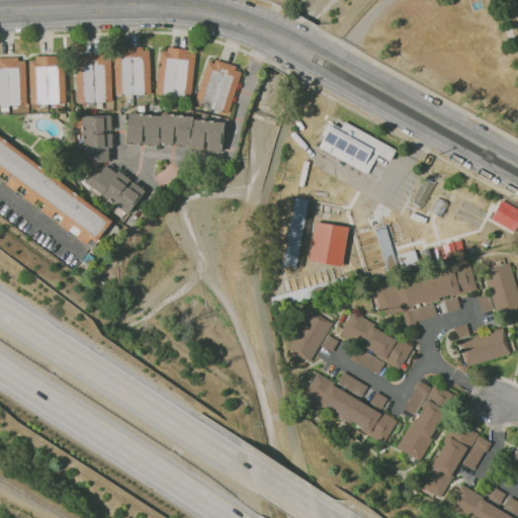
[(116,95),(114,52),(121,52),(121,47),(143,47),(143,51),(150,51),(152,94),(116,95)]
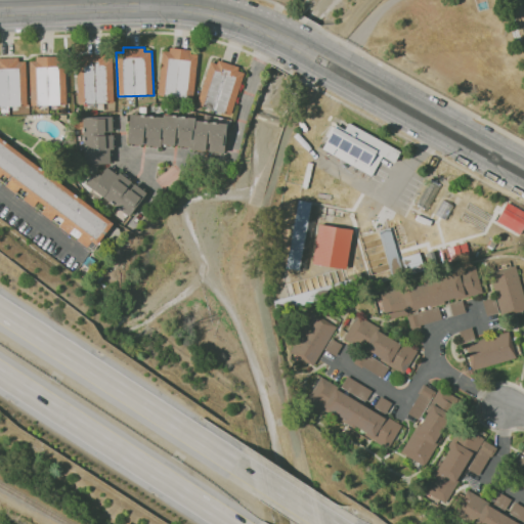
[(193,99),(158,95),(163,51),(170,52),(170,48),(191,50),(191,54),(199,55),(193,99)]
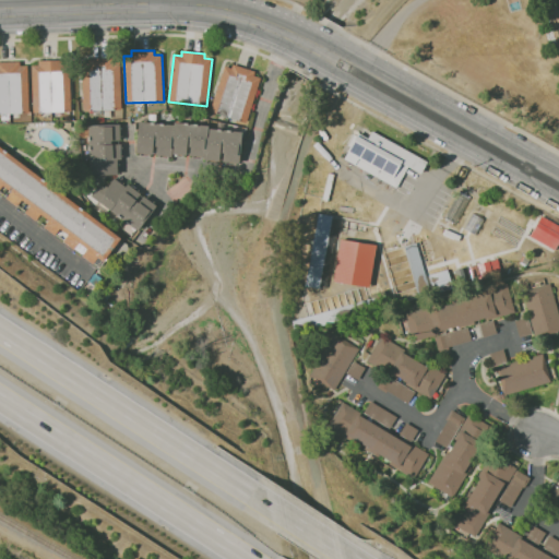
[(84,111),(82,63),(90,63),(90,59),(111,59),(111,62),(120,62),(121,110),(84,111)]
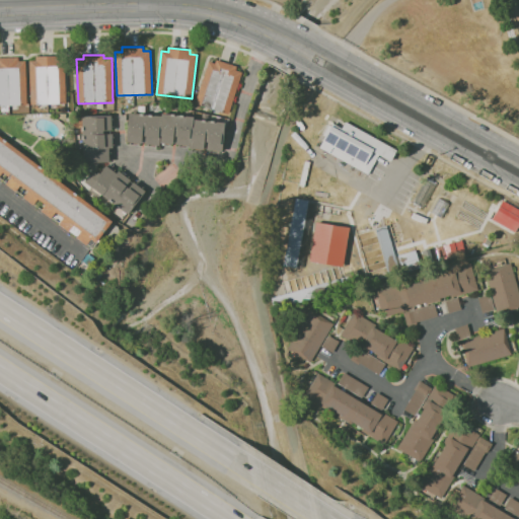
[(30,104),(29,61),(36,61),(36,57),(58,56),(58,59),(65,58),(66,103),(30,104)]
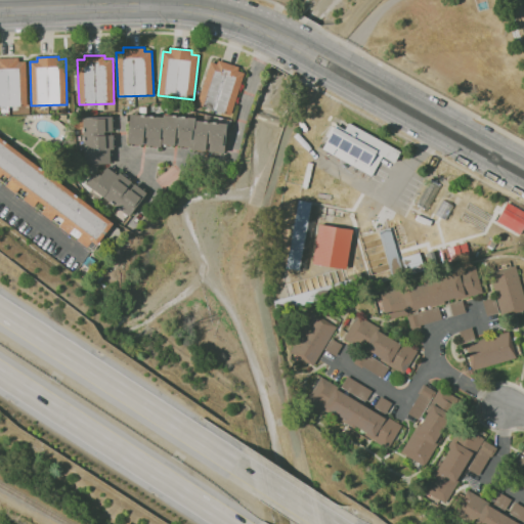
[(0,106),(0,57),(18,57),(18,61),(26,61),(28,106),(0,106)]
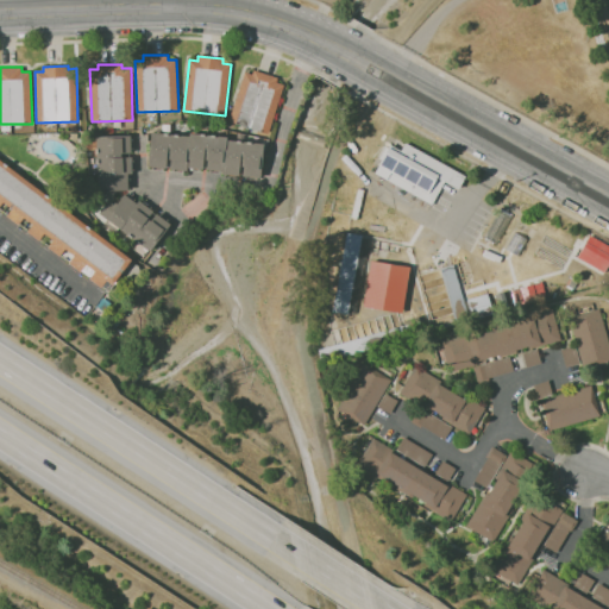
[(269,135),(230,121),(245,73),(253,75),(255,70),(277,79),(276,82),(284,85),(269,135)]
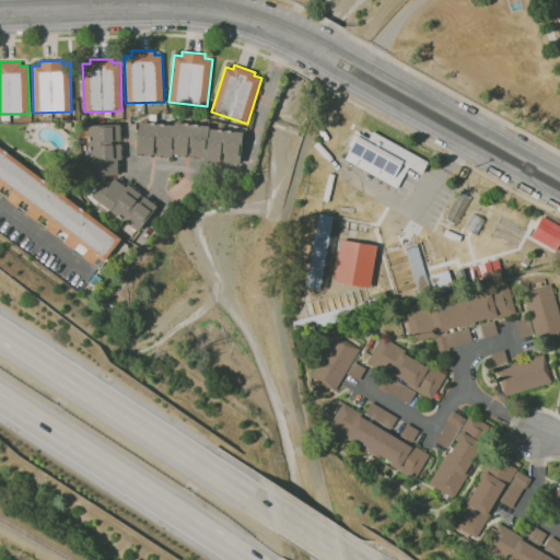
[(234,167),(216,165),(216,162),(205,161),(206,158),(202,156),(202,160),(194,159),(194,158),(184,156),(184,158),(175,156),(175,155),(172,154),(172,158),(168,158),(168,159),(160,158),(161,156),(150,155),(149,156),(140,156),(141,154),(137,154),(140,123),(151,124),(152,123),(155,124),(161,125),(161,124),(165,124),(165,125),(175,126),(175,123),(209,126),(209,129),(243,132),(240,164),(235,164),(234,167)]
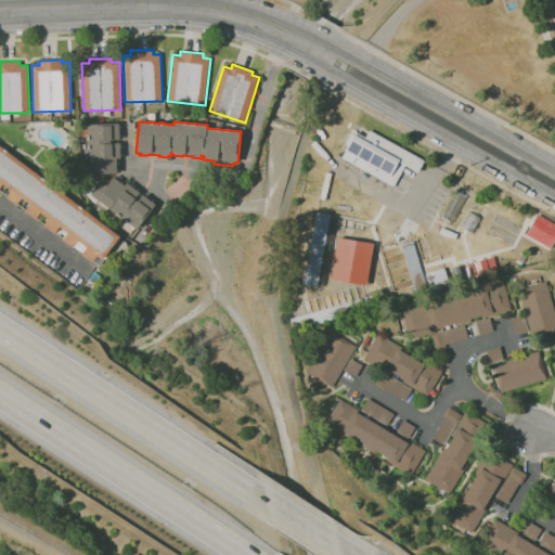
[(88,183),(88,172),(89,172),(88,136),(80,136),(79,127),(88,126),(88,125),(119,124),(119,128),(121,128),(121,137),(119,137),(120,147),(123,147),(123,155),(120,155),(120,158),(117,158),(117,164),(119,164),(119,172),(117,172),(117,173),(107,173),(108,177),(104,177),(104,183),(88,183)]
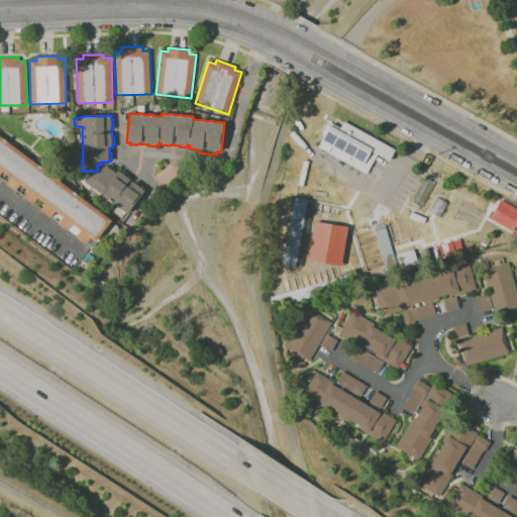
[(316,147),(367,174),(376,154),(388,161),(395,148),(342,121),(339,128),(329,122),(316,147)]
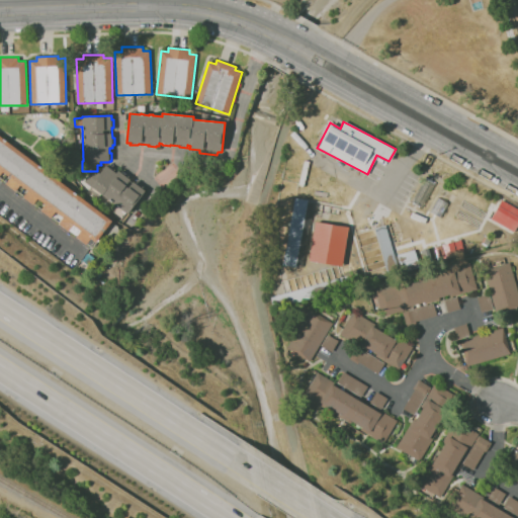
[(86,245),(76,238),(80,232),(77,229),(73,234),(70,231),(69,232),(59,224),(60,223),(56,221),(59,216),(56,212),(51,219),(41,210),(46,205),(37,199),(33,205),(24,198),(28,192),(20,186),(16,191),(6,184),(10,179),(3,173),(0,176),(0,136),(3,139),(4,139),(6,141),(7,141),(74,192),(77,194),(112,222),(95,244),(90,240),(86,245)]
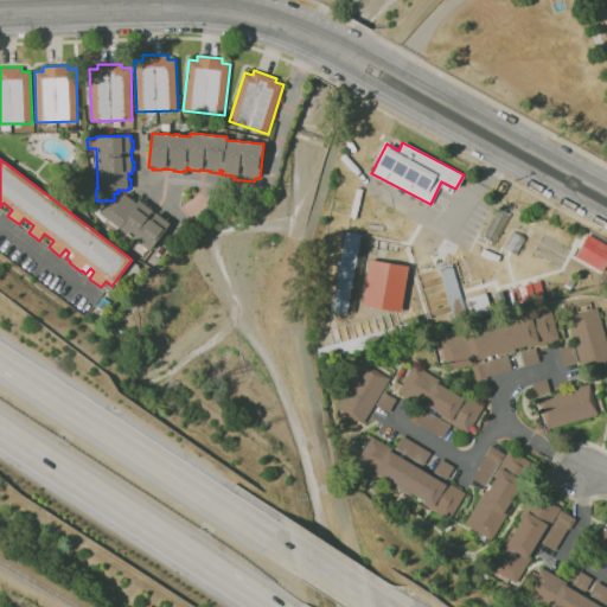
[(355,184),(338,180),(339,171),(357,174),(355,184)]
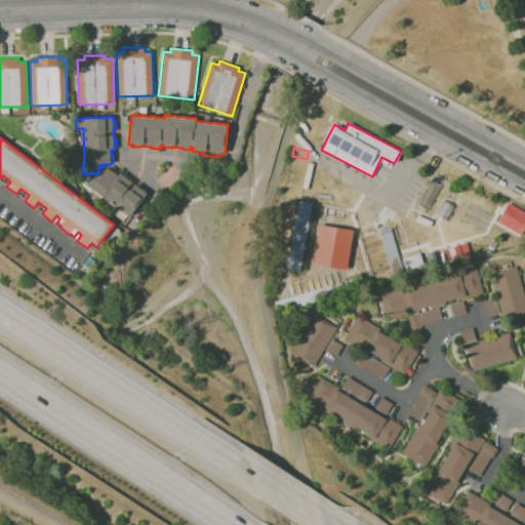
[(322,183),(310,176),(310,175),(306,172),(310,164),(315,166),(316,166),(327,172),(322,183)]
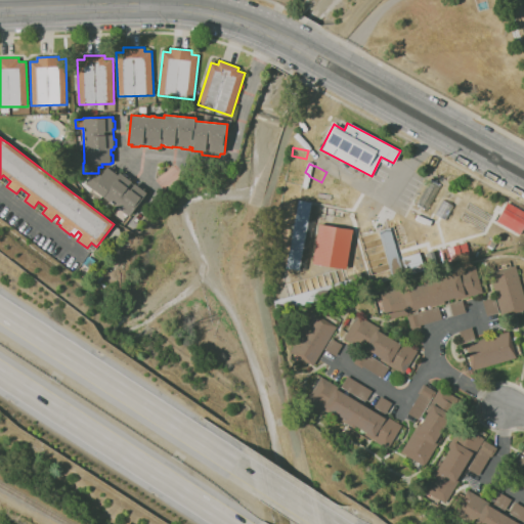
[(129,217),(121,210),(121,211),(118,209),(118,208),(114,205),(114,206),(111,204),(111,203),(102,197),(98,203),(88,195),(92,189),(85,183),(93,173),(99,178),(107,168),(108,168),(110,167),(117,172),(116,174),(118,175),(120,173),(123,175),(124,174),(131,178),(130,180),(137,186),(139,184),(144,188),(143,190),(147,193),(129,217)]
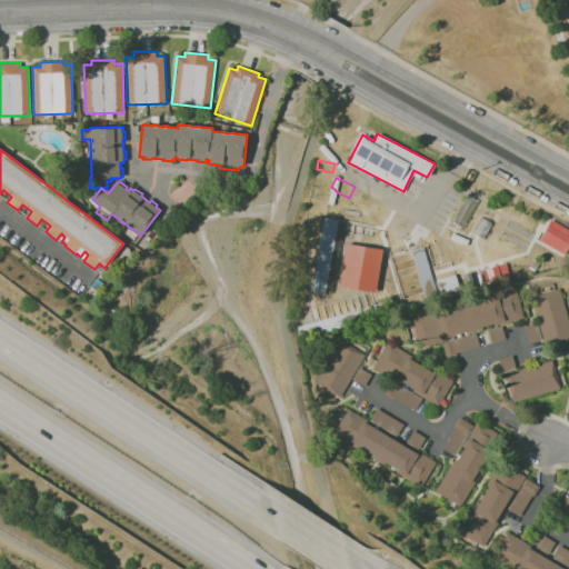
[(341,211),(328,205),(335,191),(349,199),(341,211)]
